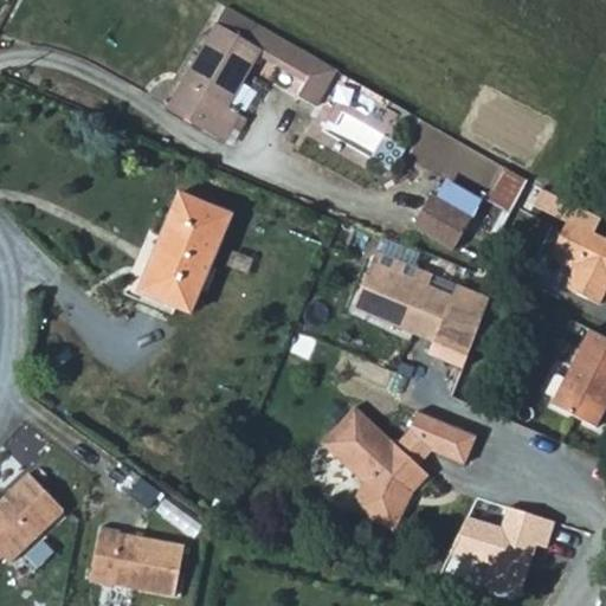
[(237,124),(246,129),(253,116),(232,103),(265,47),(277,26),(233,1),(173,105),(229,139),(237,124)]
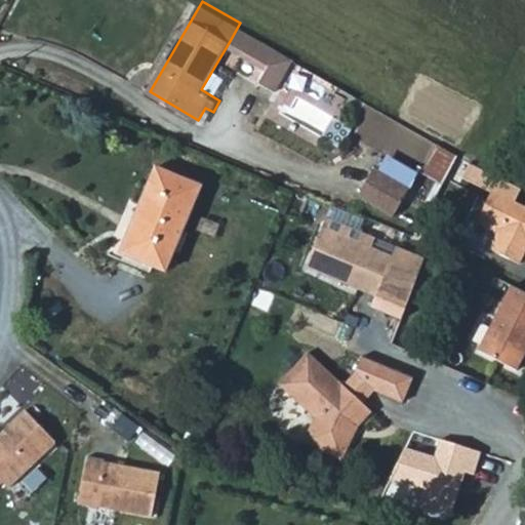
[(230,41),(271,66),(282,46),(240,23),(230,41)]
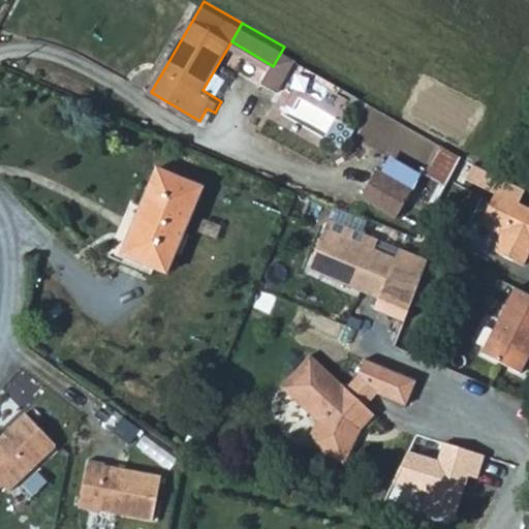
[(266,79),(280,88),(299,55),(284,47),(273,66),(266,79)]
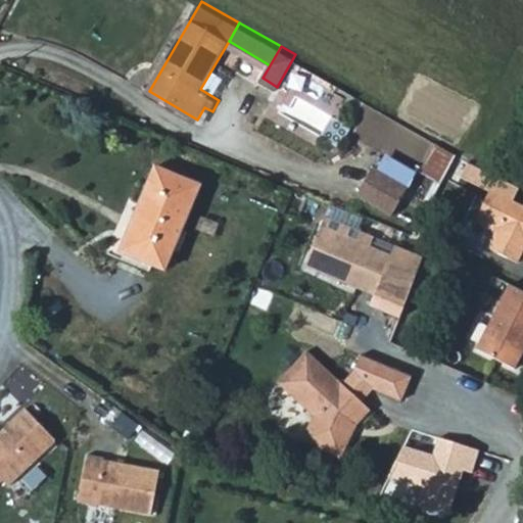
[(434,144),(420,172),(440,182),(454,154),(434,144)]
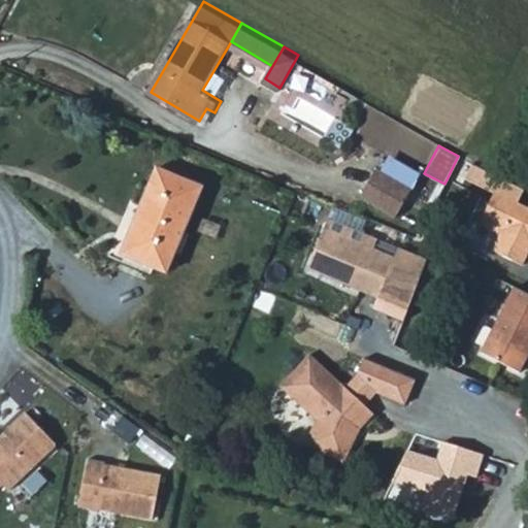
[(416,185),(380,164),(363,193),(400,213),(416,185)]
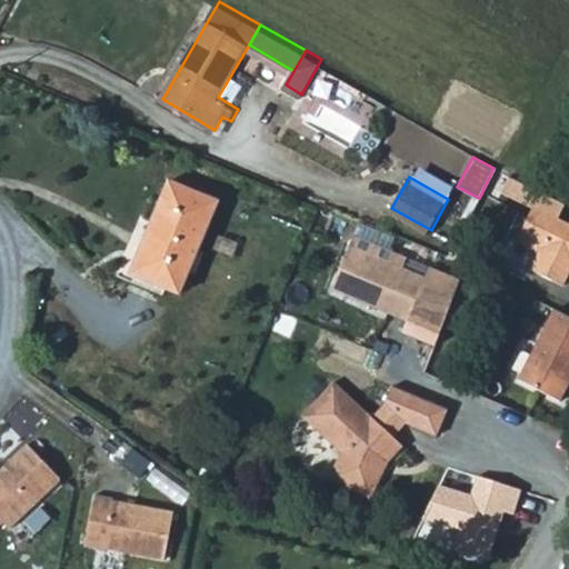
[(168,180),(151,222),(140,218),(117,277),(130,281),(133,273),(179,292),(217,200),(168,180)]
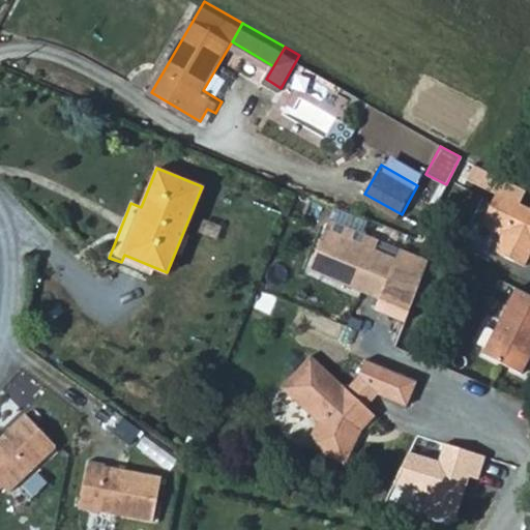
[(529,203),(497,185),(479,217),(500,228),(492,242),(522,259),(527,251),(529,244),(529,203)]
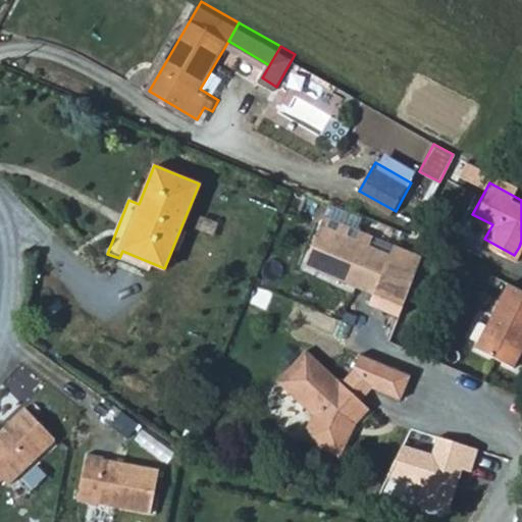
[(425,257),(326,217),(306,267),(376,296),(381,284),(411,297),(425,257)]
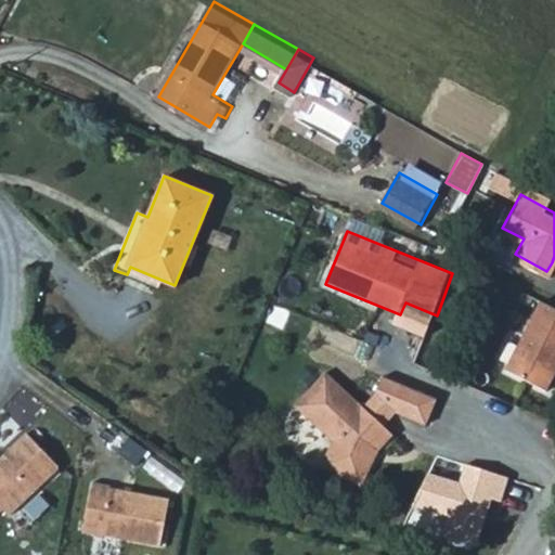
[(554,372),(554,306),(542,299),(506,368),(546,389),(554,372)]
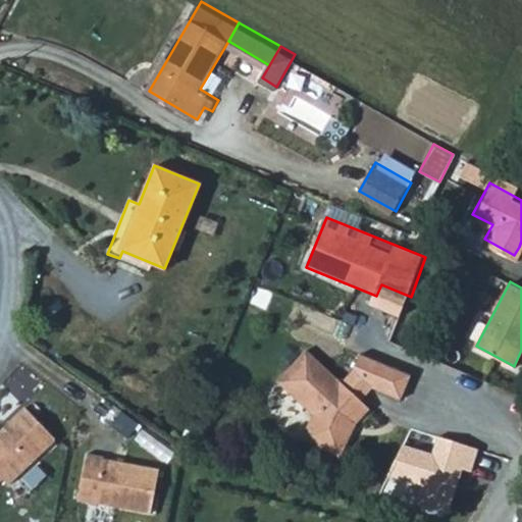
[(342,384),(306,351),(276,382),(313,416),(302,440),(340,459),(351,434),(350,425),(356,425),(369,410),(360,402),(342,384)]
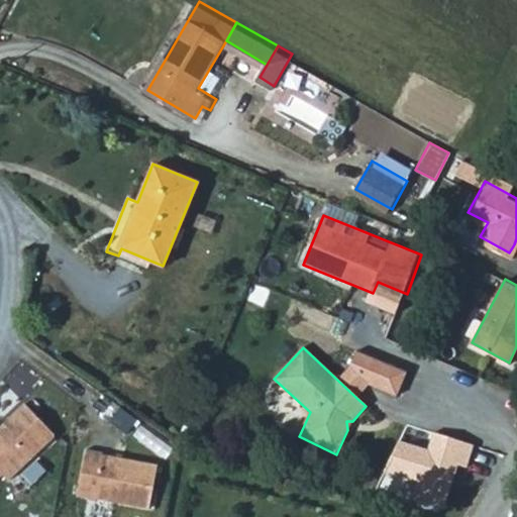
[(407,373),(356,351),(349,368),(369,385),(396,397),(407,373)]
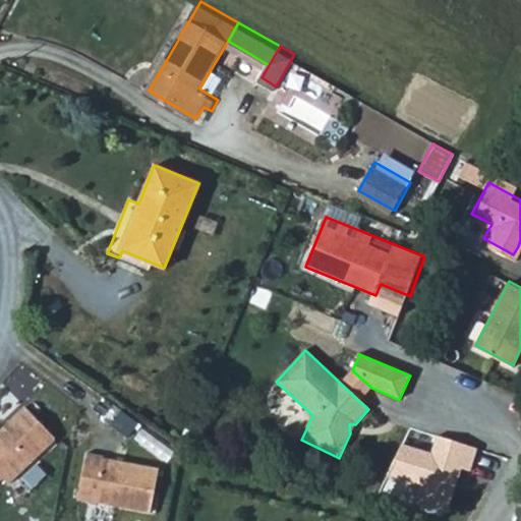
[(371,388),(352,370),(341,384),(359,401),(371,388)]
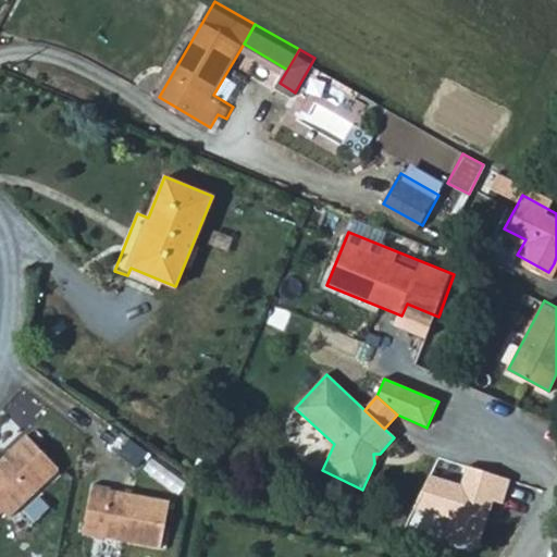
[(64,470),(29,435),(0,459),(0,506),(12,518),(64,470)]
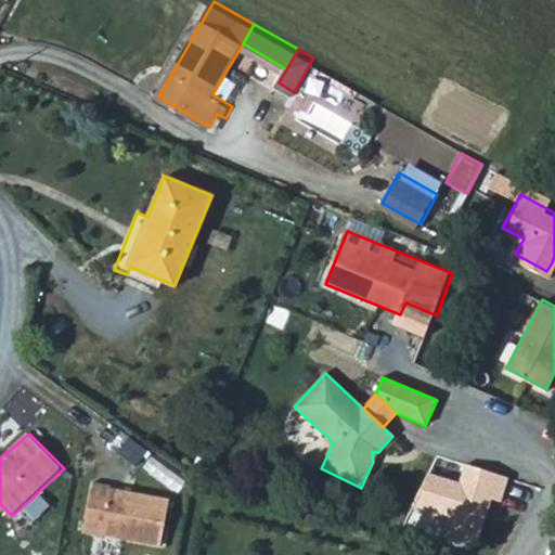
[(457,481),(427,473),(417,511),(446,518),(443,537),(478,544),(493,498),(502,501),(507,476),(464,465),(457,481)]
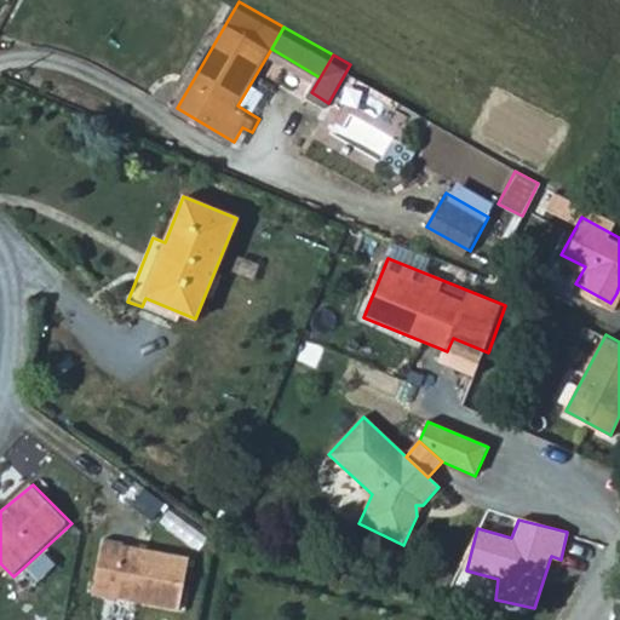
[(191,558),(107,543),(96,597),(183,614),(191,558)]
